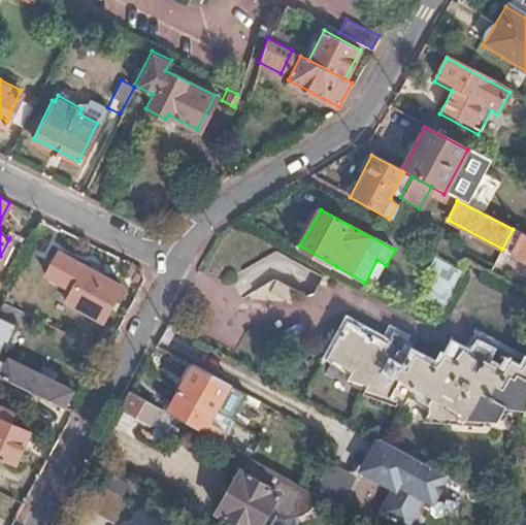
[(56,225),(40,218),(25,251),(40,258),(56,225)]
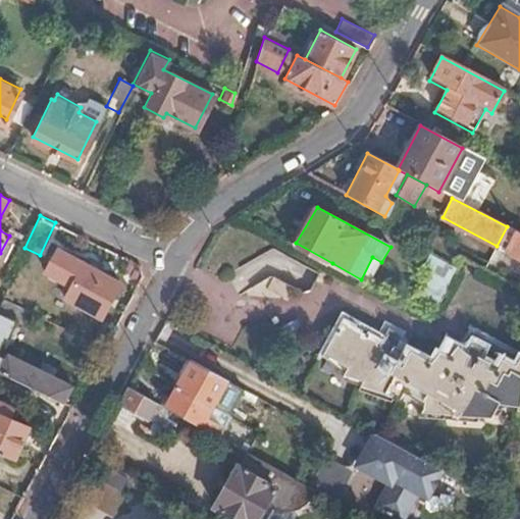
[(505,250),(519,257),(519,232),(515,230),(505,250)]
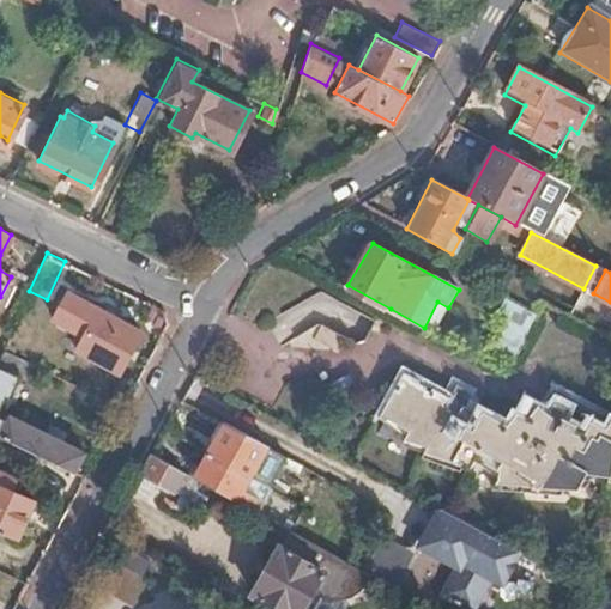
[(538,316),(509,299),(501,314),(512,320),(498,345),(516,354),(538,316)]
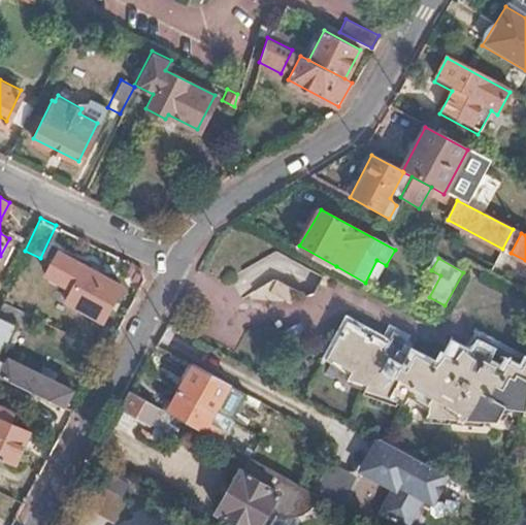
[(83,276),(88,266),(73,259),(70,259),(66,266),(67,269),(83,276)]
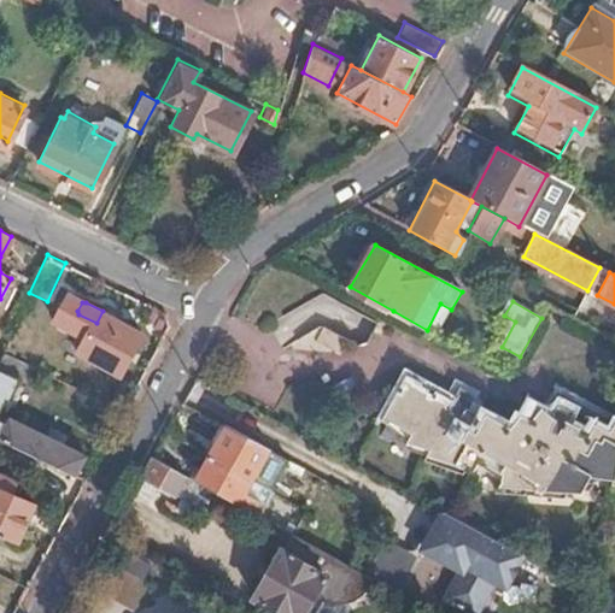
[(440,304),(427,330),(437,335),(451,310),(440,304)]
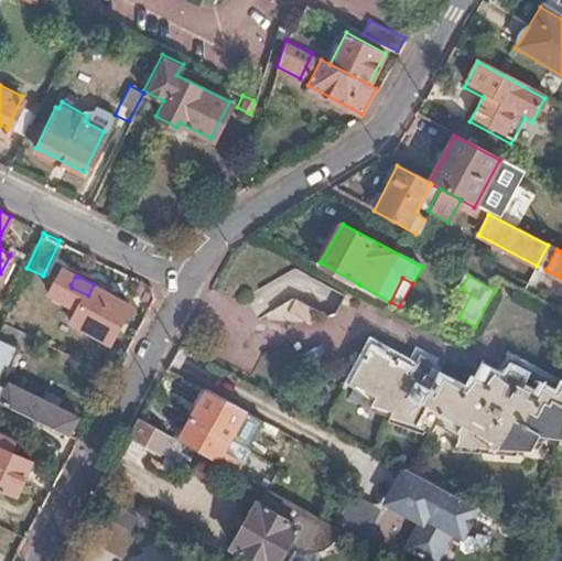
[(130,303),(94,284),(88,295),(75,320),(112,338),(130,303)]
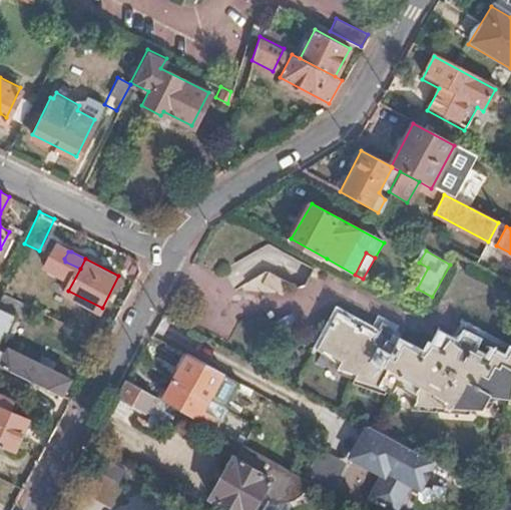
[(0,362),(61,393),(69,376),(4,343),(1,348),(0,347),(0,323),(3,325),(10,310),(15,312),(21,300),(2,291),(0,295),(0,362)]
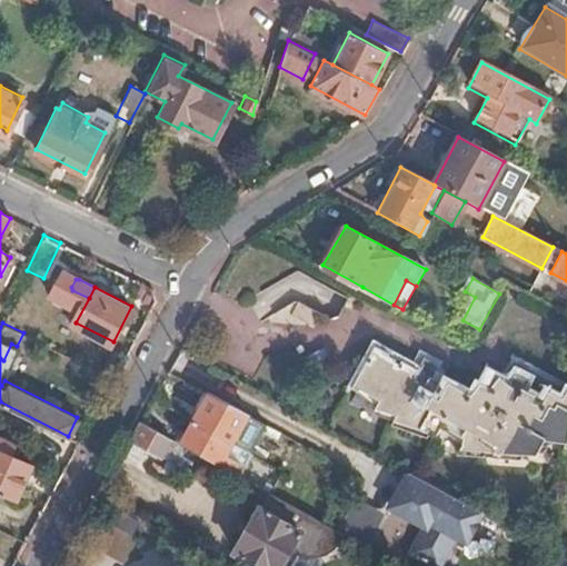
[(410,366),(370,344),(346,387),(351,391),(354,388),(364,393),(361,397),(365,399),(364,405),(384,413),(383,417),(424,430),(425,428),(428,430),(433,426),(445,436),(443,444),(494,452),(499,442),(519,446),(530,427),(545,424),(557,426),(557,428),(565,433),(565,436),(566,436),(566,365),(565,364),(554,386),(555,387),(549,397),(521,381),(515,393),(507,388),(506,393),(500,389),(504,384),(498,376),(503,366),(491,360),(475,384),(469,383),(463,393),(457,390),(459,388),(444,379),(443,381),(426,373),(433,361),(418,355),(410,366)]
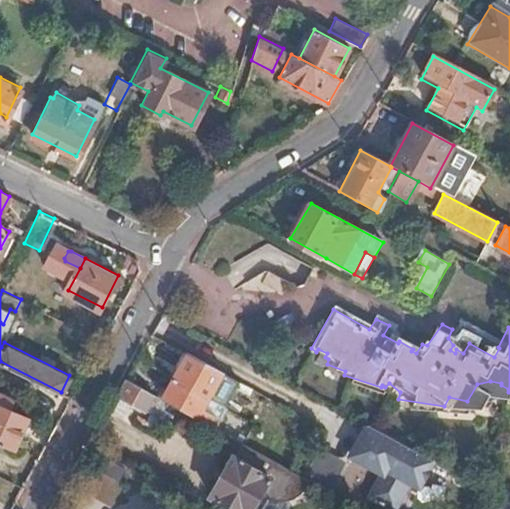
[(197,360),(185,353),(172,378),(208,398),(222,373),(197,360)]
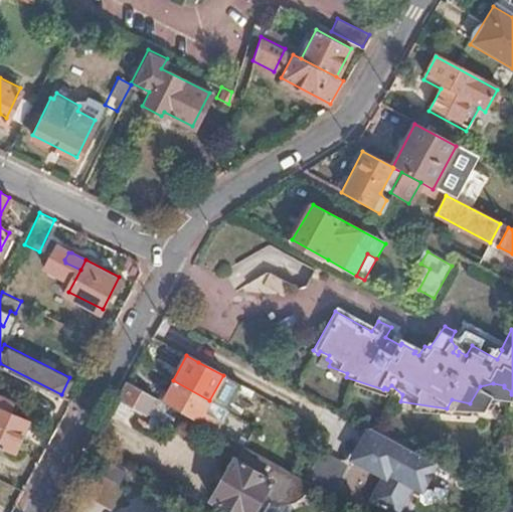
[(161,401),(164,403),(208,429),(210,424),(215,428),(218,421),(203,413),(209,400),(173,380),(161,401)]
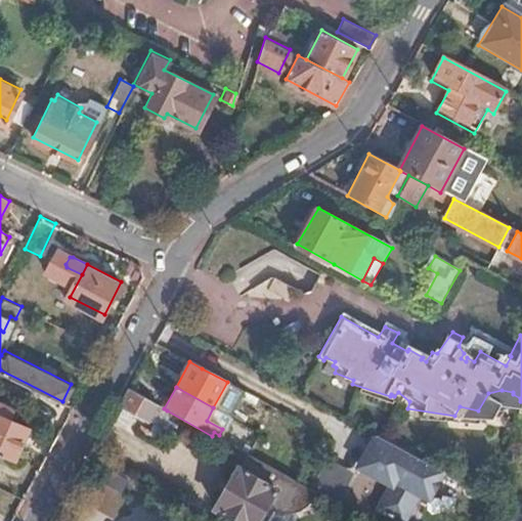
[(131,390),(116,419),(128,425),(135,414),(148,420),(154,413),(163,417),(167,410),(164,408),(131,390)]
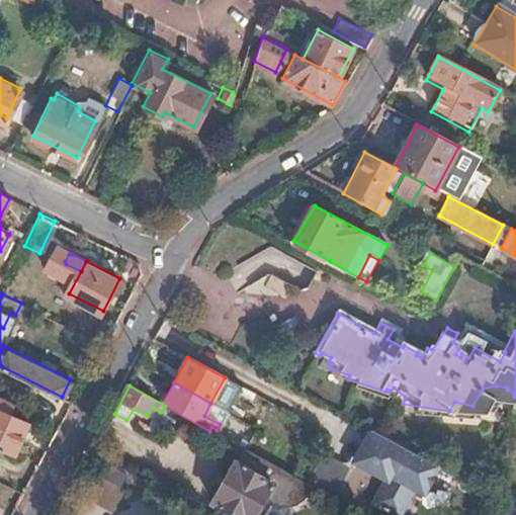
[(8,413),(13,403),(0,396),(0,448),(12,454),(27,422),(8,413)]
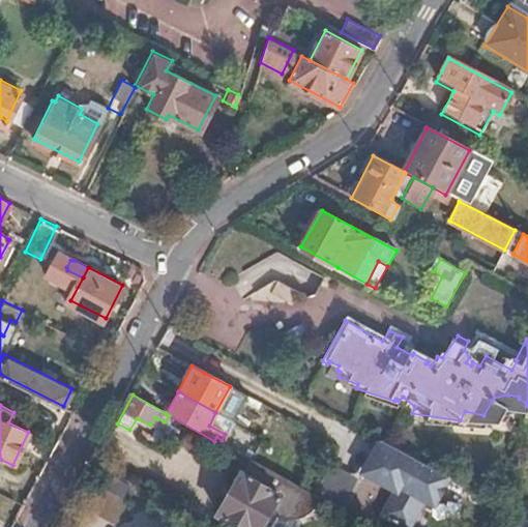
[(389,446),(381,442),(379,446),(375,444),(359,472),(392,490),(377,514),(404,526),(420,498),(430,503),(445,476),(421,463),(389,446)]
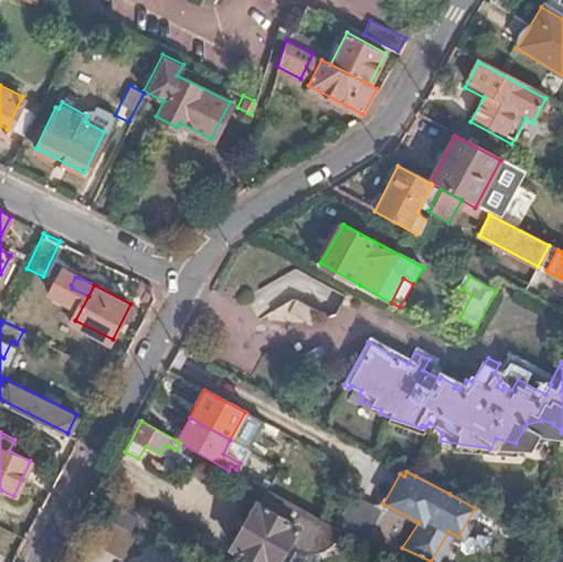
[(361,552),(365,545),(332,528),(269,492),(267,491),(257,508),(255,507),(233,548),(256,561),(288,561),(295,551),(312,561),(342,561),(343,561),(356,557),(361,552)]
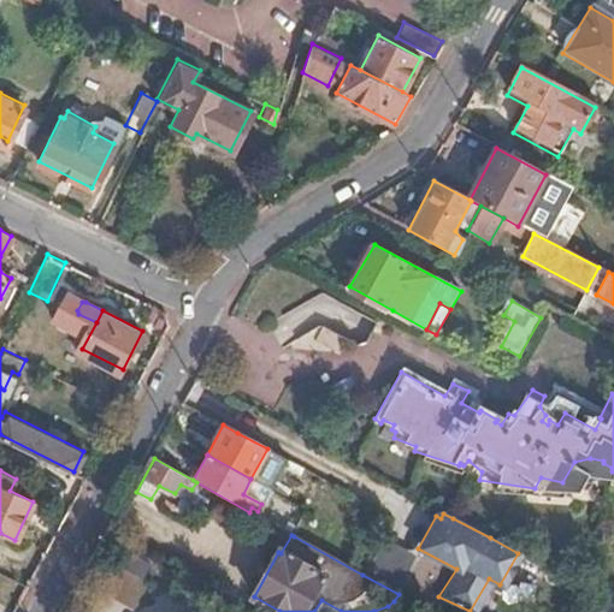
[(378,536),(364,562),(396,578),(409,553),(378,536)]
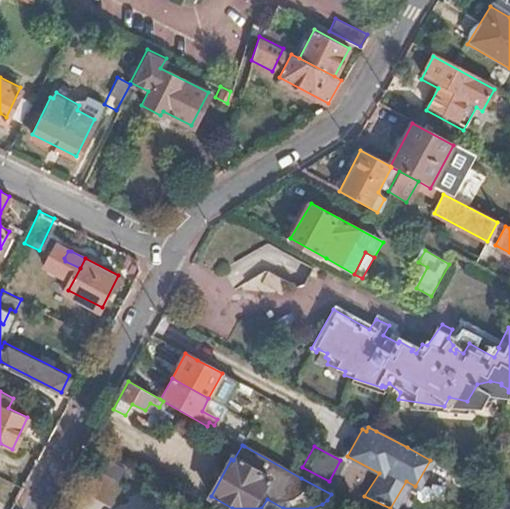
[(509,508),(509,503),(497,496),(489,508),(509,508)]
